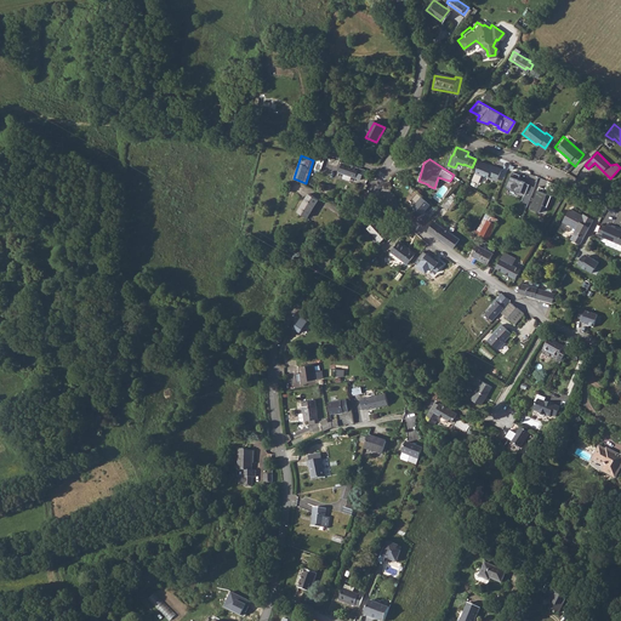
[(503,171),(480,161),(477,172),(499,181),(503,171)]
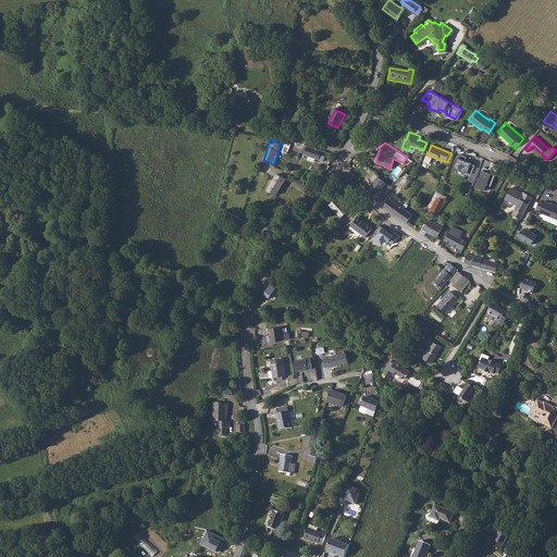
[(319,161),(320,160),(323,151),(313,148),(310,157),(319,161)]
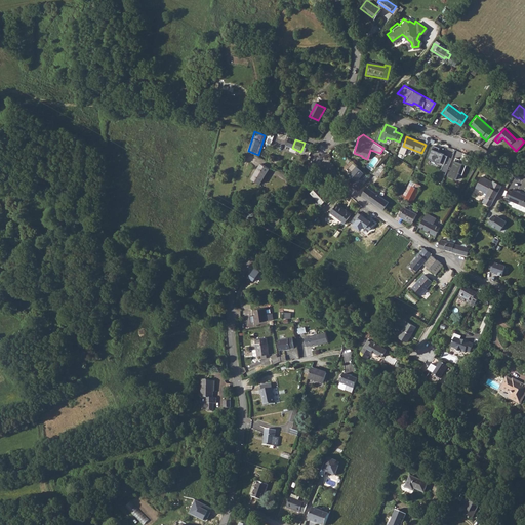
[(309,148),(310,146),(305,143),(301,151),(306,153),(308,148),(309,148)]
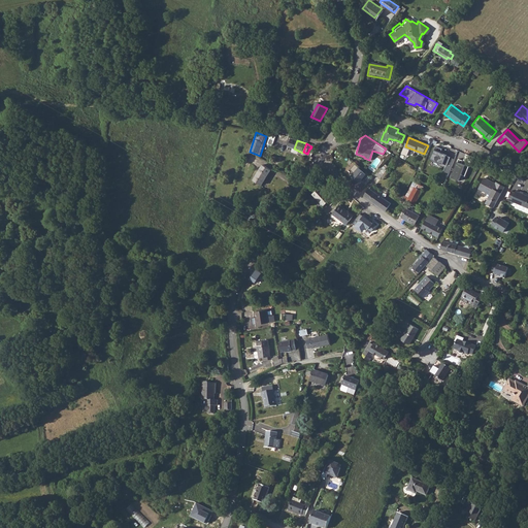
[(434,151),(431,160),(447,166),(451,158),(434,151)]
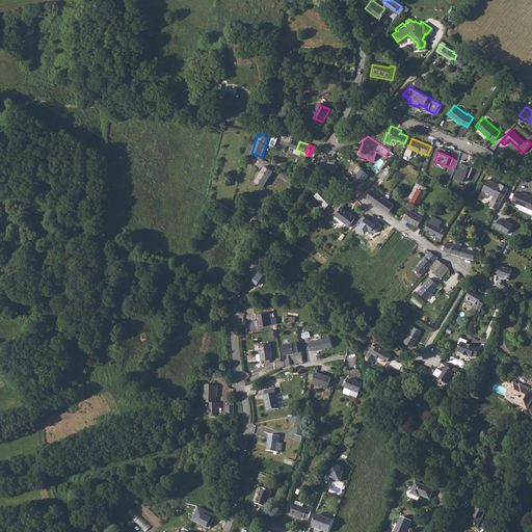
[(461,163),(455,181),(463,184),(470,167),(461,163)]
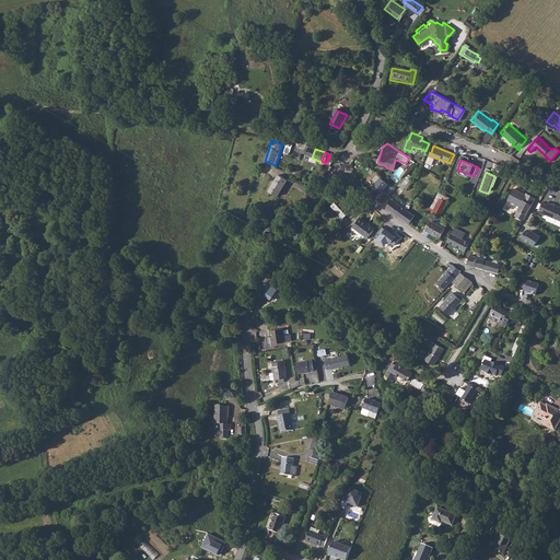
[(389,185),(377,174),(372,179),(376,183),(373,185),(383,193),(389,185)]
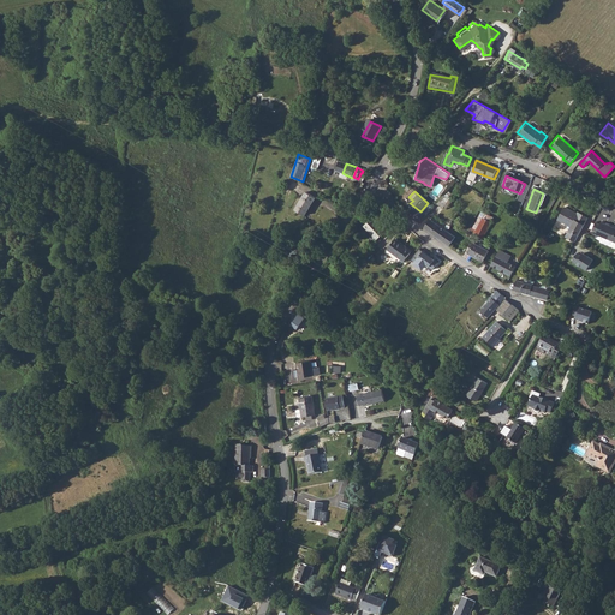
[(296,212),(305,218),(317,198),(306,192),(296,212)]
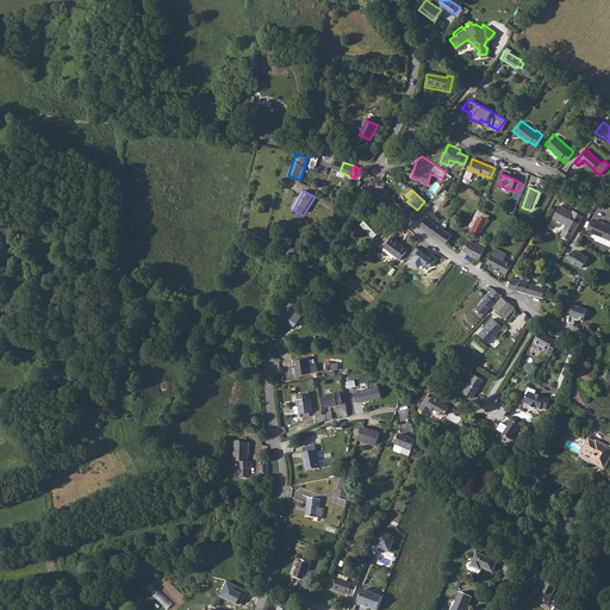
[(446,195),(441,193),(439,194),(436,198),(433,200),(440,205),(446,195)]
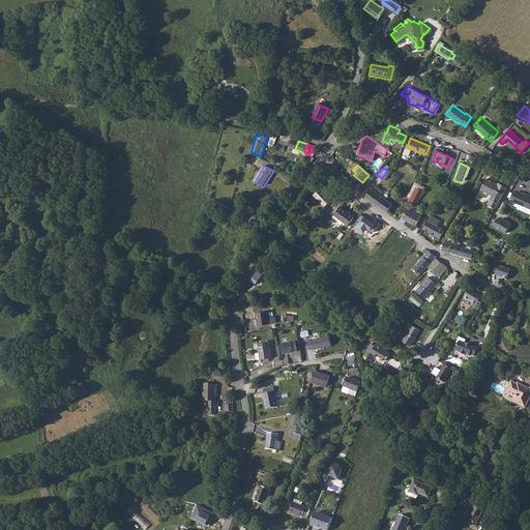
[(494,206),(495,204),(505,185),(499,182),(497,185),(495,184),(496,182),(486,176),(479,186),(491,193),(486,202),(494,206)]
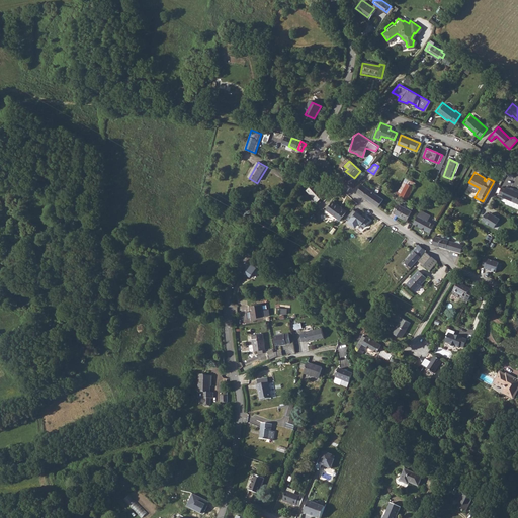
[(398,191),(396,194),(407,199),(414,186),(407,182),(401,192),(398,191)]
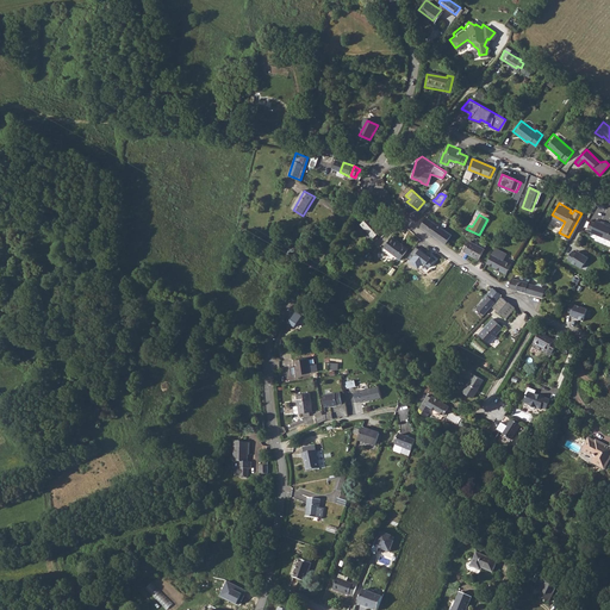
[(365,216),(356,225),(371,238),(379,229),(365,216)]
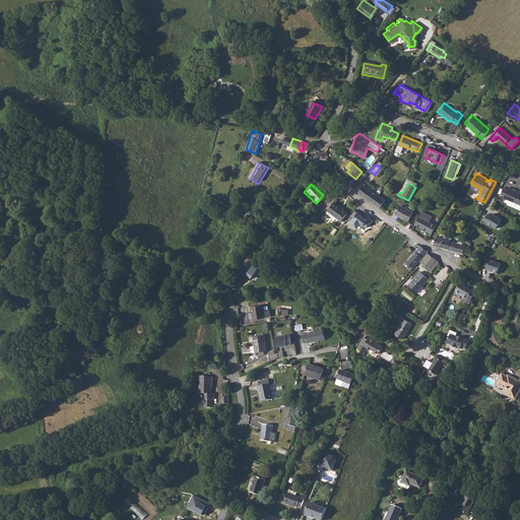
[(363,184),(358,191),(360,193),(365,196),(378,206),(384,198),(378,194),(363,184)]
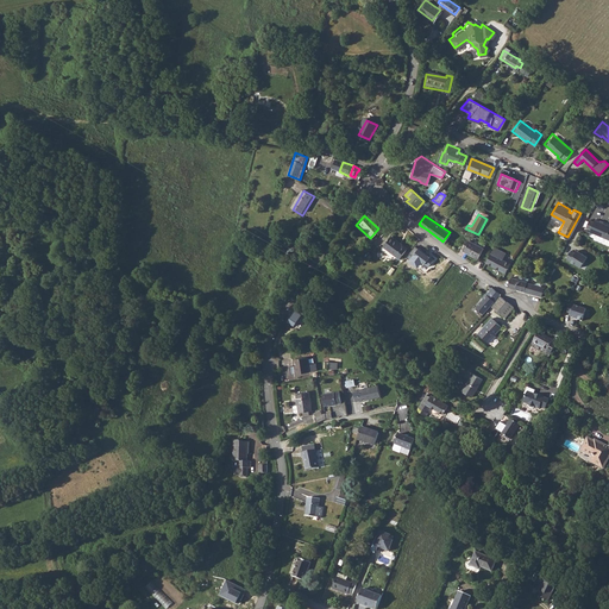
[(608,224),(594,217),(588,230),(596,233),(595,236),(595,237),(601,240),(603,239),(604,237),(608,238),(608,224)]
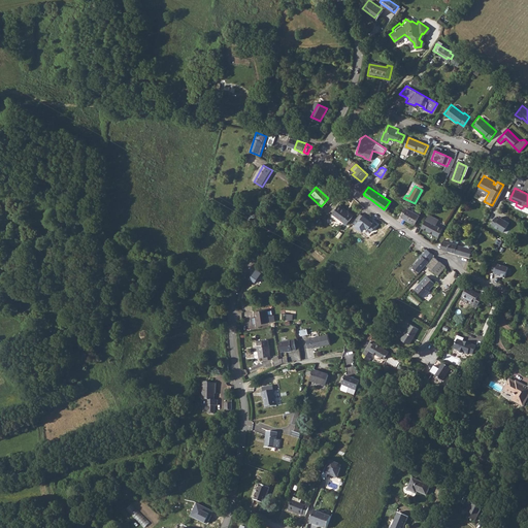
[(238,203),(233,201),(230,208),(235,210),(238,203)]
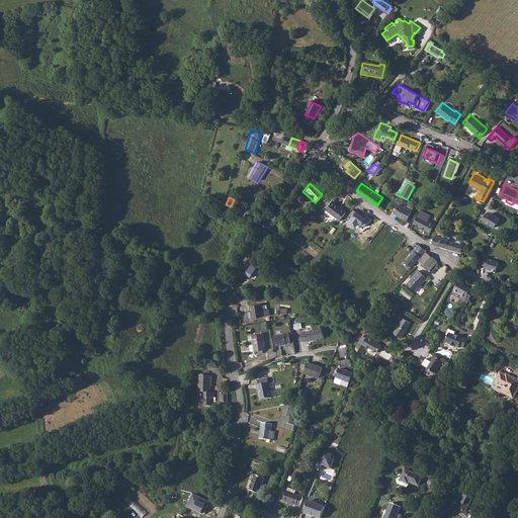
[(325,207),(324,209),(338,220),(344,211),(336,205),(337,204),(330,199),(325,207)]
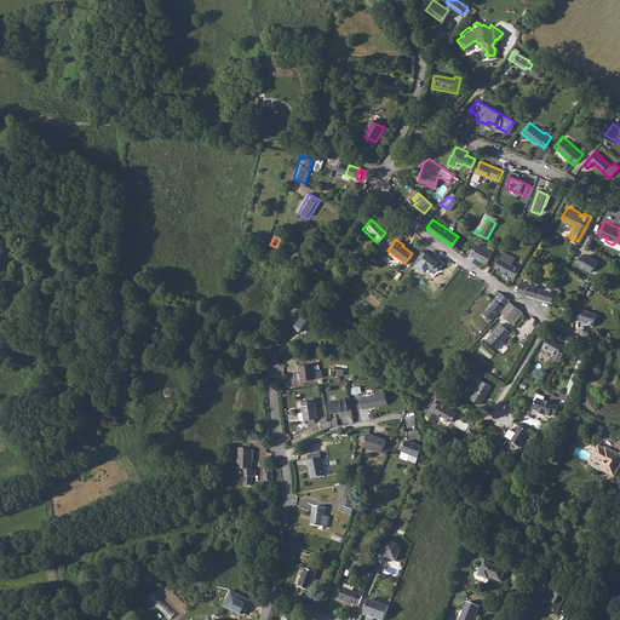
[(472,256),(487,264),(493,253),(478,246),(472,256)]
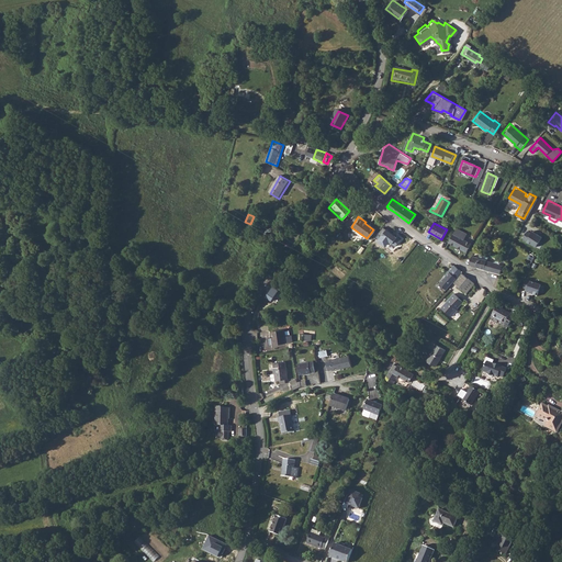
[(454,227),(447,240),(465,250),(470,242),(463,237),(465,234),(454,227)]
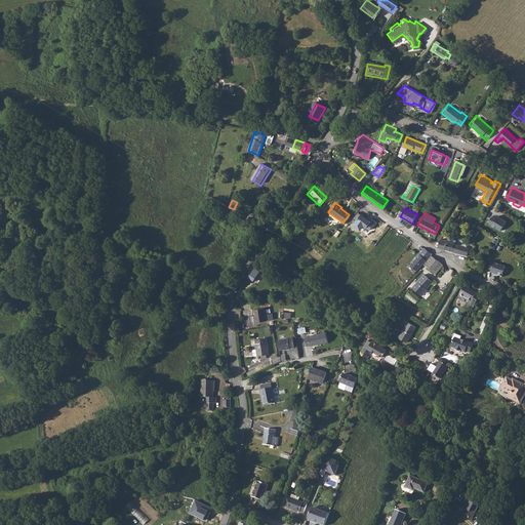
[(501,231),(507,221),(498,215),(496,217),(493,215),(489,223),(501,231)]
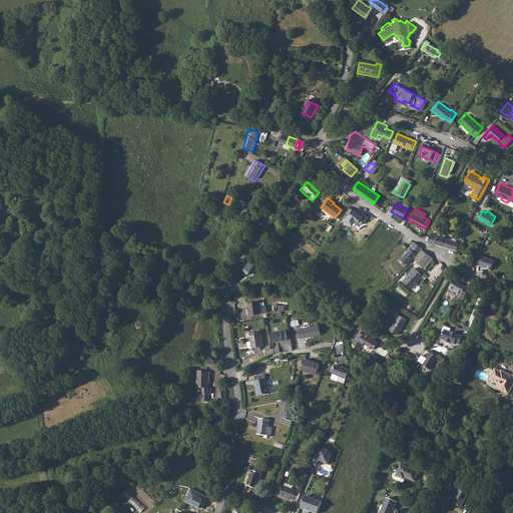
[(349,211),(344,216),(354,224),(359,218),(349,211)]
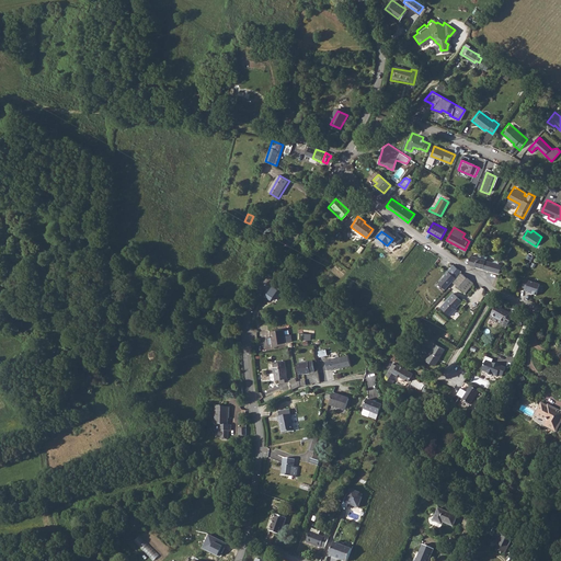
[(470,253),(467,263),(473,265),(477,255),(470,253)]
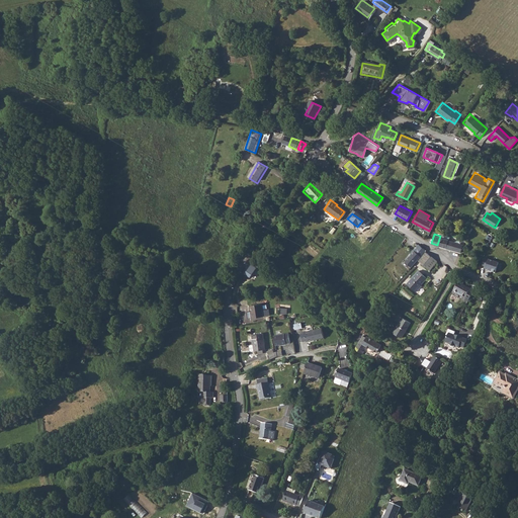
[(440,236),(437,245),(459,252),(462,244),(447,239),(440,236)]
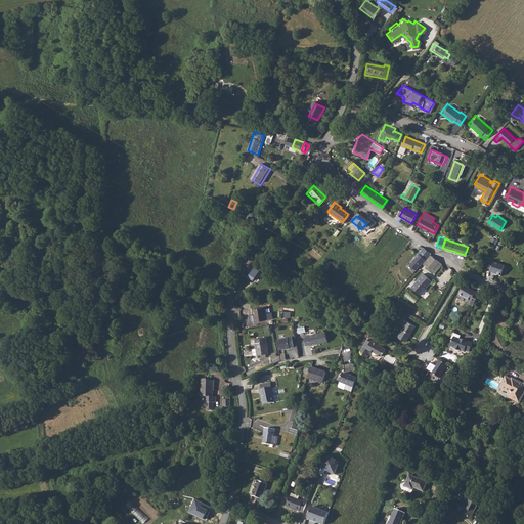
[(418,257),(422,260),(423,259),(429,252),(430,252),(423,246),(419,251),(418,250),(417,251),(418,252),(416,254),(416,255),(415,257),(417,259),(418,257)]
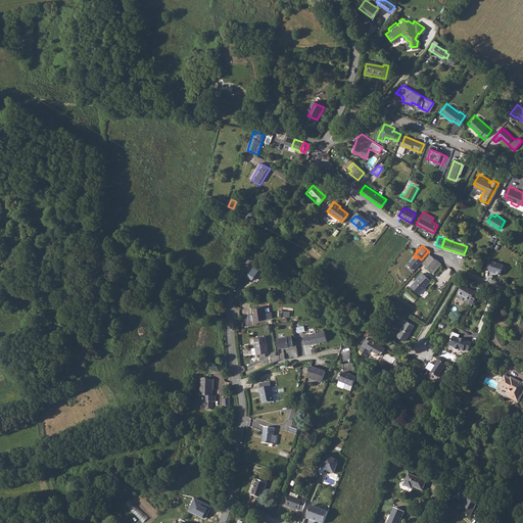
[(428,251),(422,258),(425,260),(422,264),(429,269),(431,266),(434,269),(436,267),(440,263),(428,251)]
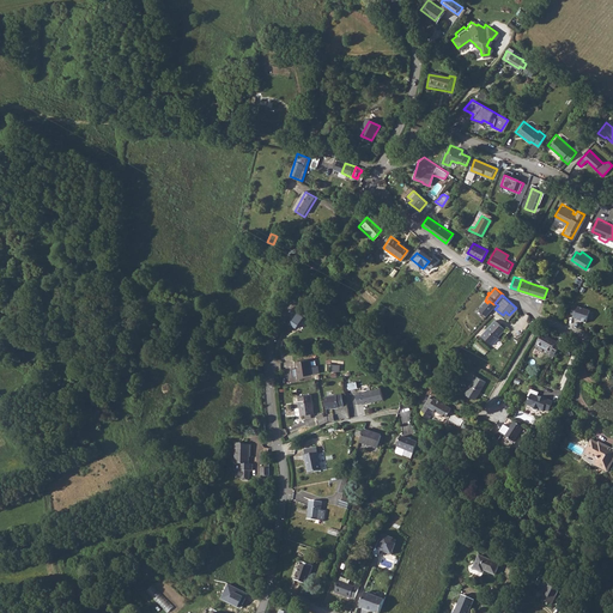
[(586,323),(590,310),(574,304),(570,315),(575,316),(574,319),(586,323)]
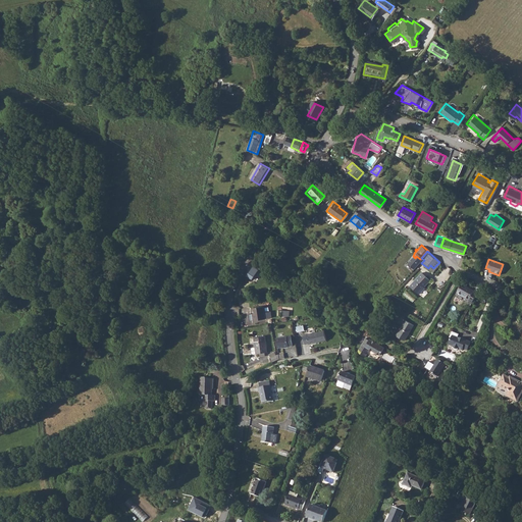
[(420,271),(408,284),(418,294),(422,290),(420,289),(428,279),(420,271)]
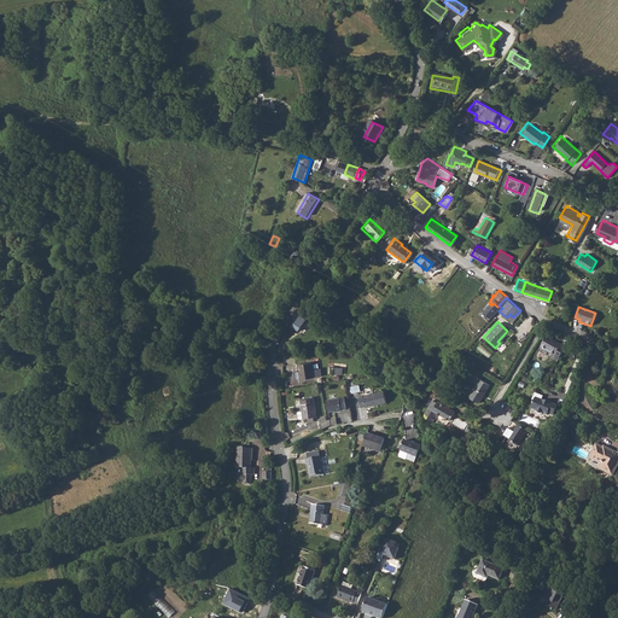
[(554,354),(558,356),(565,345),(561,343),(563,342),(548,333),(541,343),(555,353),(554,354)]
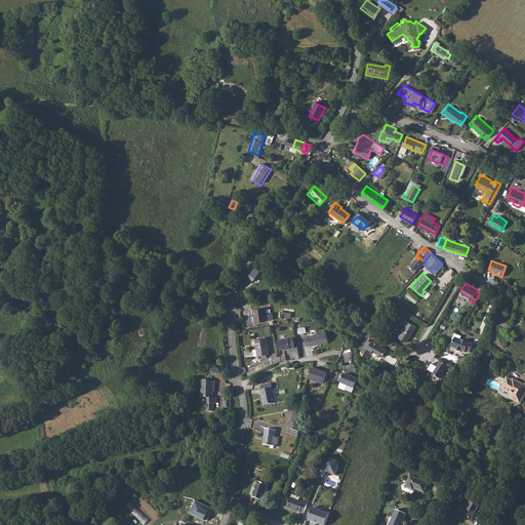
[(256,317),(253,318),(254,325),(269,323),(274,322),(273,316),(268,316),(267,310),(256,312),(256,317)]
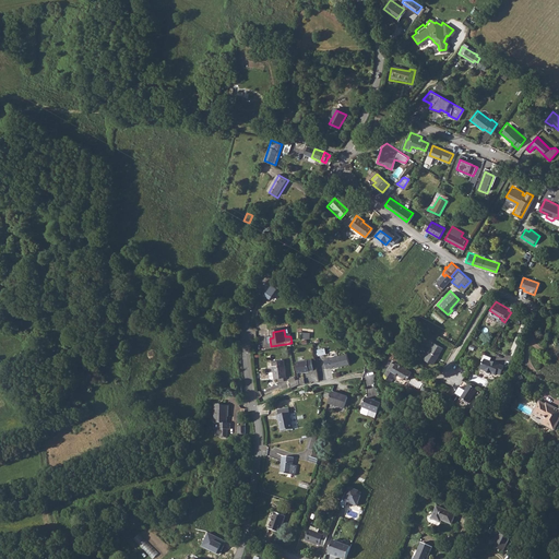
[(435,340),(425,356),(433,360),(442,344),(435,340)]
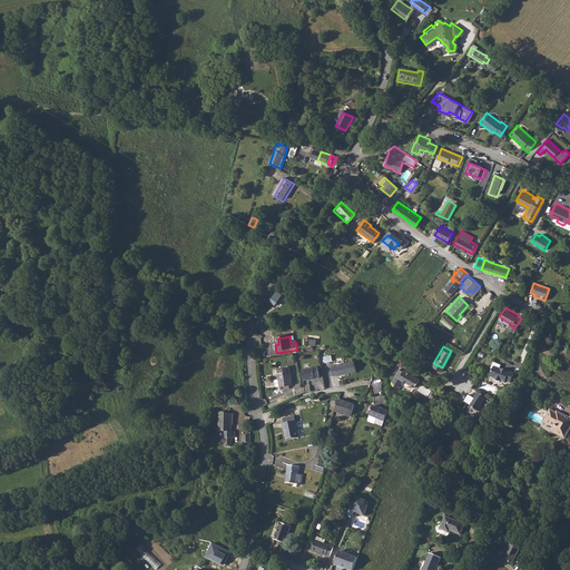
[(500,361),(492,359),(490,364),(492,365),(489,373),(494,374),(493,375),(494,377),(498,379),(500,377),(500,376),(504,379),(504,376),(509,379),(512,370),(505,366),(505,367),(499,364),(500,361)]
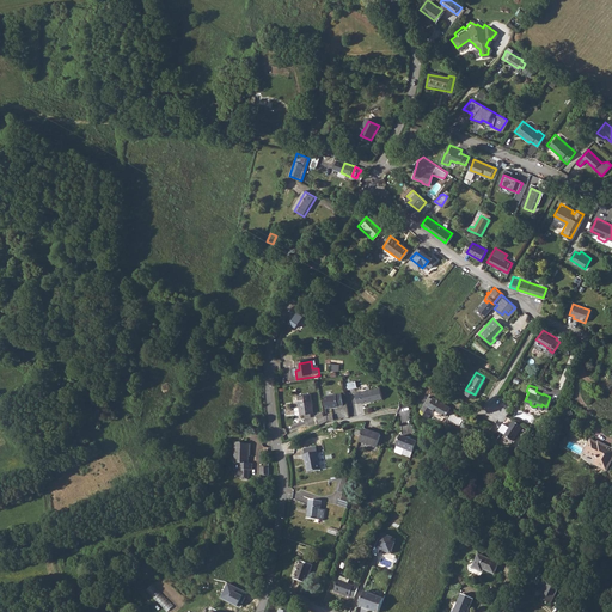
[(379,389),(354,395),(356,404),(361,403),(362,404),(381,401),(379,389)]
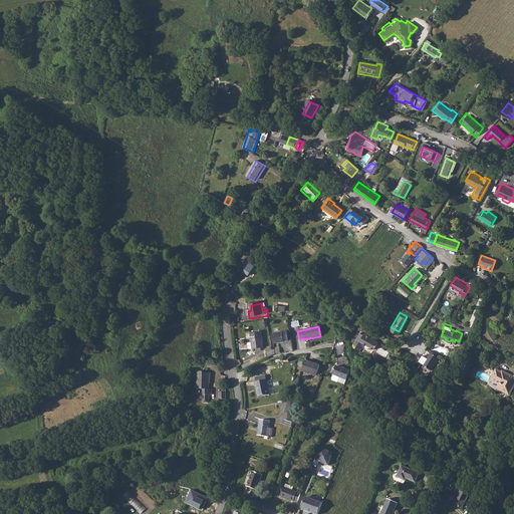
[(360,330),(353,341),(357,343),(355,347),(360,349),(364,341),(374,347),(378,339),(364,331),(363,332),(360,330)]
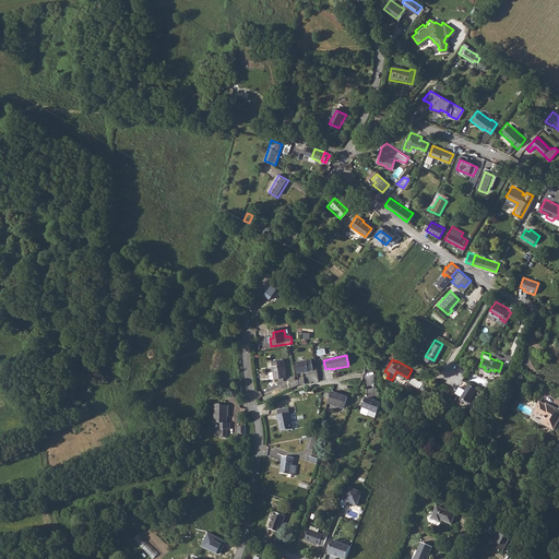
[(276,379),(278,379),(283,379),(288,378),(285,360),(274,363),(276,379)]
